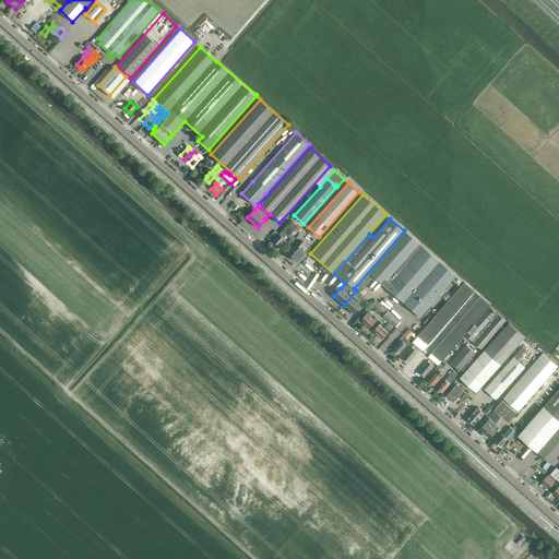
[(283,237),(285,234),(288,236),(297,226),(292,221),(283,230),(273,240),(277,245),(284,238),(283,237)]
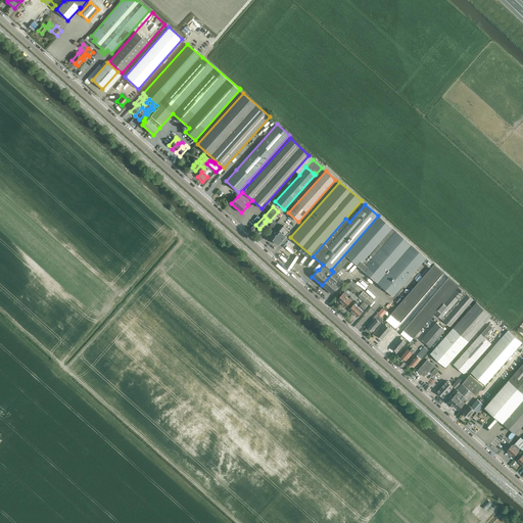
[(362,270),(395,231),(391,228),(378,216),(331,270),(333,272),(322,285),(331,293),(337,286),(334,283),(340,277),(336,274),(349,258),(358,266),(362,270)]
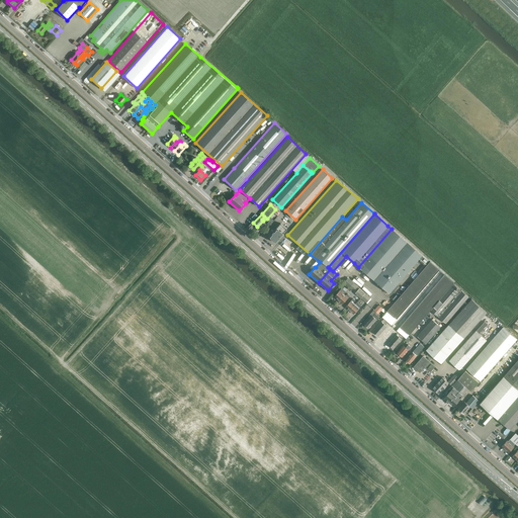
[(275,243),(283,234),(286,229),(280,224),(276,228),(268,237),(275,243)]
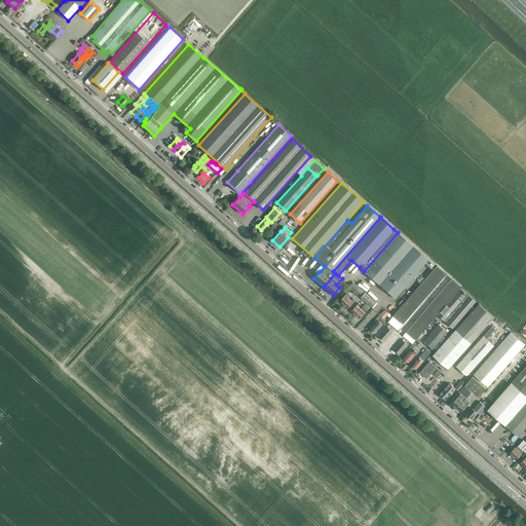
[(398,232),(364,271),(395,298),(425,264),(427,265),(425,267),(429,270),(430,268),(431,270),(436,265),(398,232)]
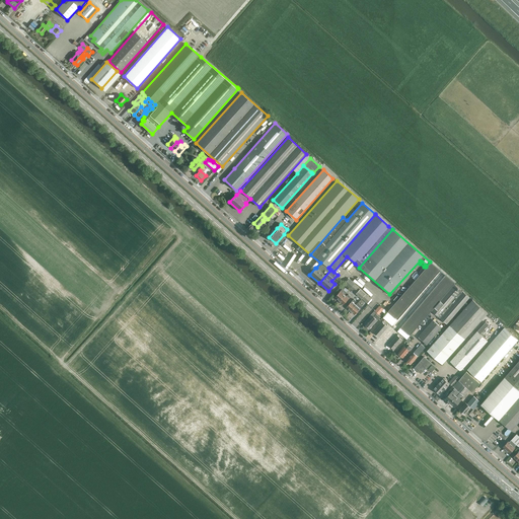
[(431,262),(428,265),(438,274),(441,271),(431,262)]
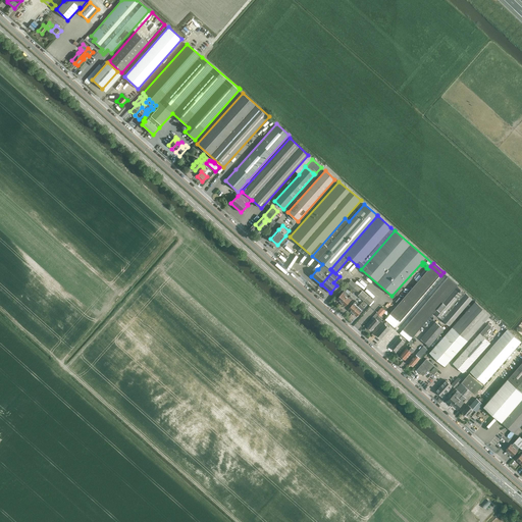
[(430,266),(428,269),(437,278),(440,275),(430,266)]
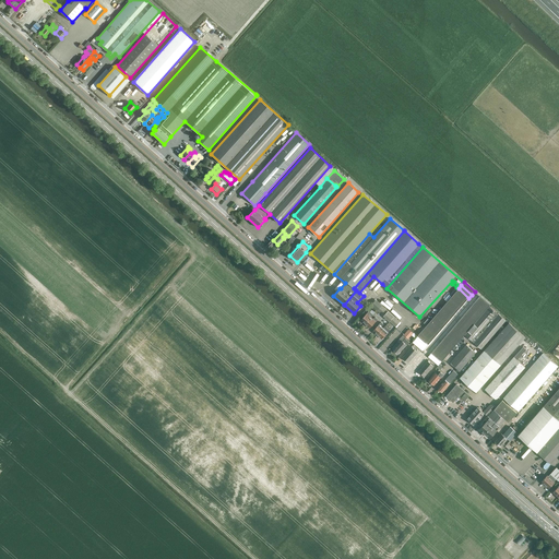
[(459,288),(455,292),(466,301),(468,298),(459,288)]
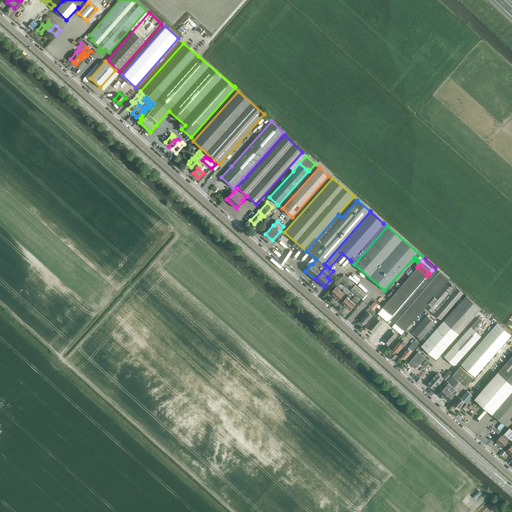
[(417,267),(415,270),(424,279),(427,276),(417,267)]
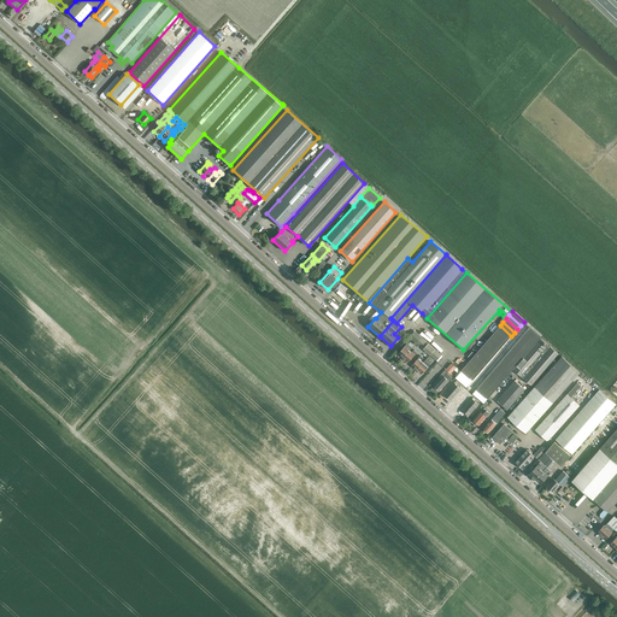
[(500,325),(497,329),(507,340),(511,336),(500,325)]
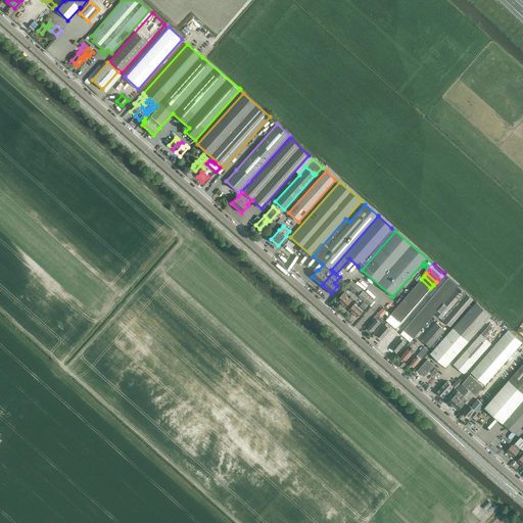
[(449,277),(446,280),(456,288),(459,285),(449,277)]
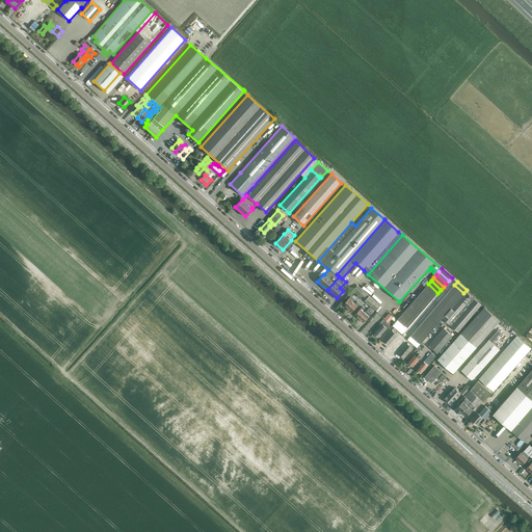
[(428,284),(425,287),(435,296),(437,293),(428,284)]
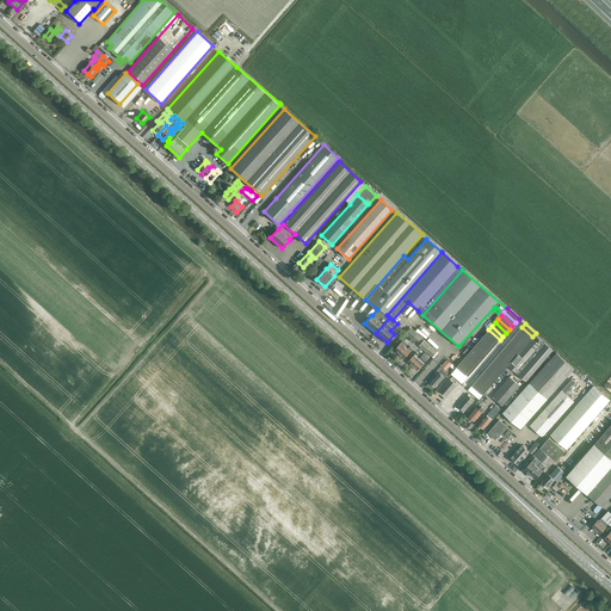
[(409,327),(405,332),(406,333),(432,357),(433,357),(434,358),(439,352),(438,352),(438,351),(411,327),(409,327)]
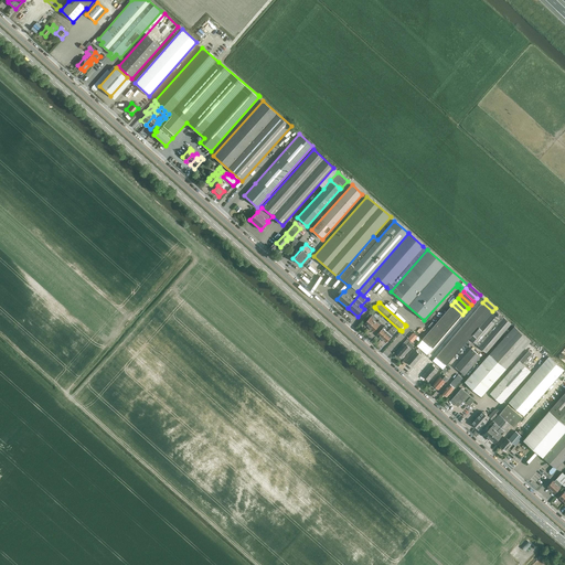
[(482,302),(479,306),(490,315),(492,311),(482,302)]
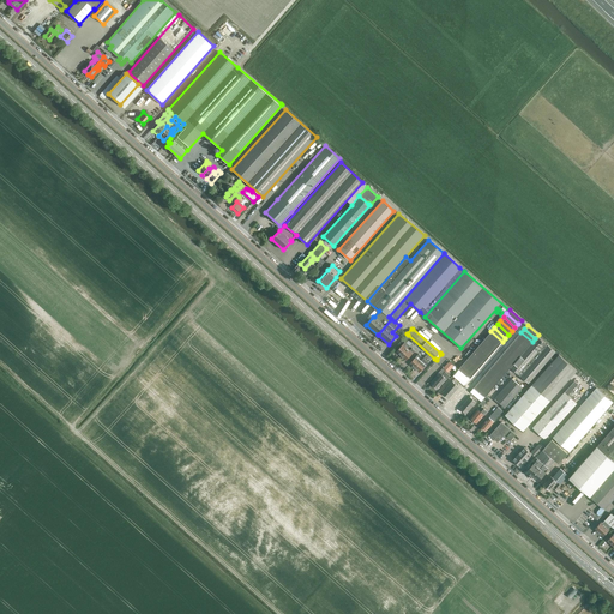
[(491,331),(488,336),(499,345),(503,342),(491,331)]
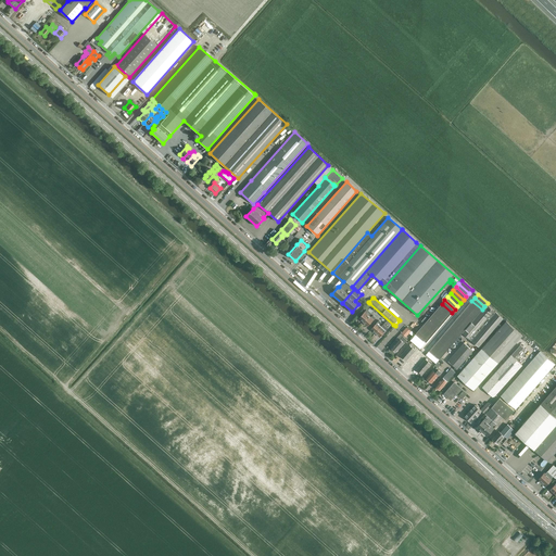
[(471,301),(469,304),(479,313),(482,310),(471,301)]
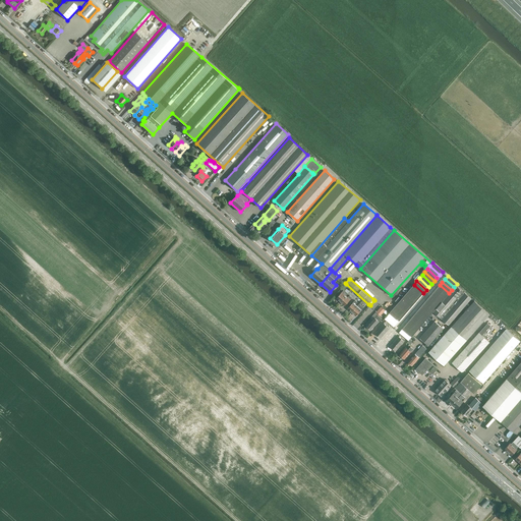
[(414,285),(411,288),(421,296),(423,293),(414,285)]
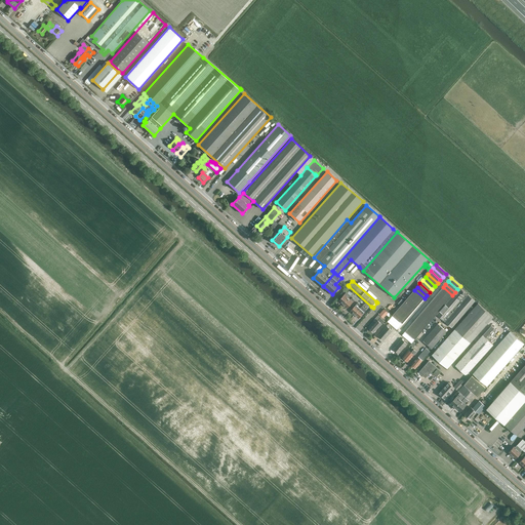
[(447,303),(444,306),(442,309),(439,312),(437,315),(443,320),(444,320),(446,321),(445,322),(452,327),(466,312),(468,313),(475,306),(473,304),(475,300),(469,295),(468,295),(466,293),(467,293),(459,287),(457,290),(455,293),(452,296),(449,299),(447,303)]
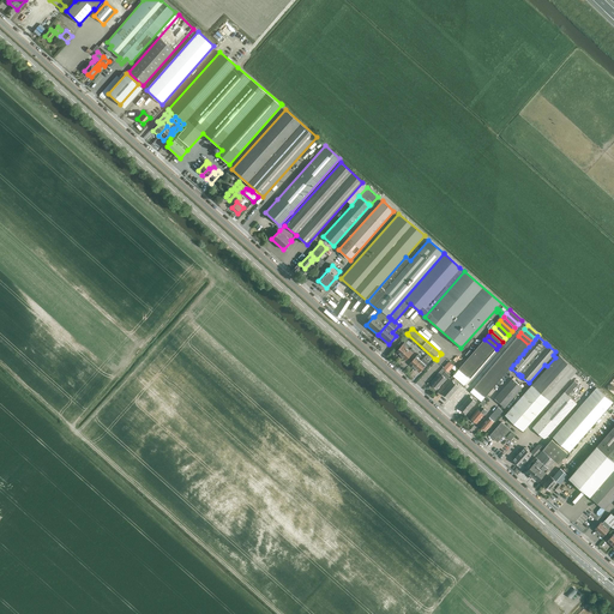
[(518,336),(515,339),(527,349),(529,345),(518,336)]
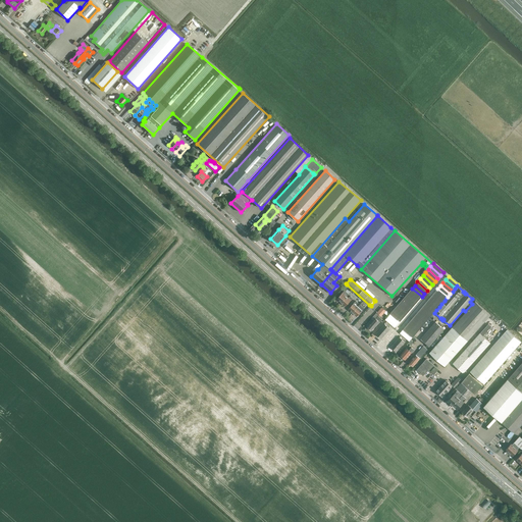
[(412,289),(409,292),(419,300),(422,297),(412,289)]
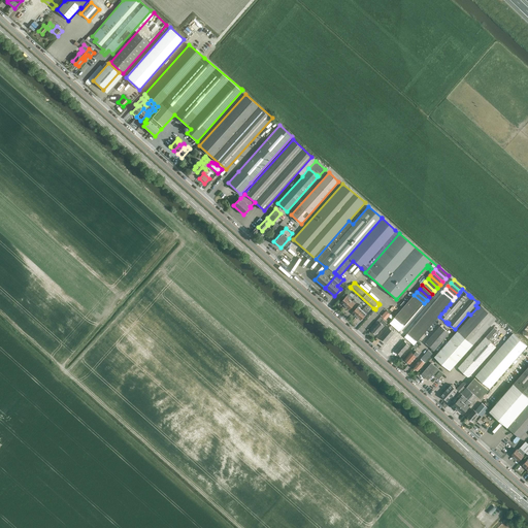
[(442,292),(439,295),(450,303),(453,300),(442,292)]
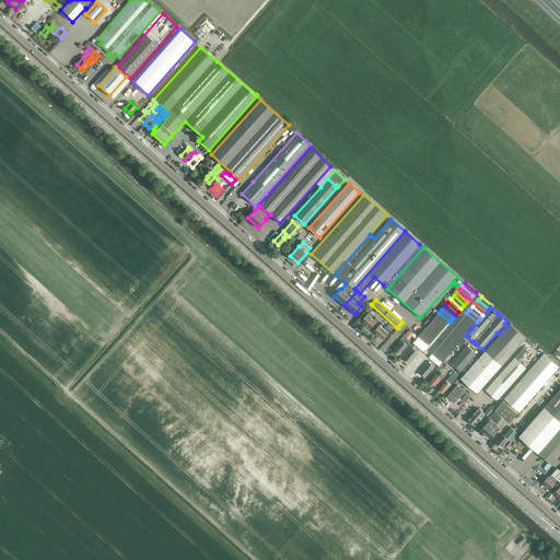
[(362,321),(366,325),(374,315),(372,314),(370,312),(362,321)]
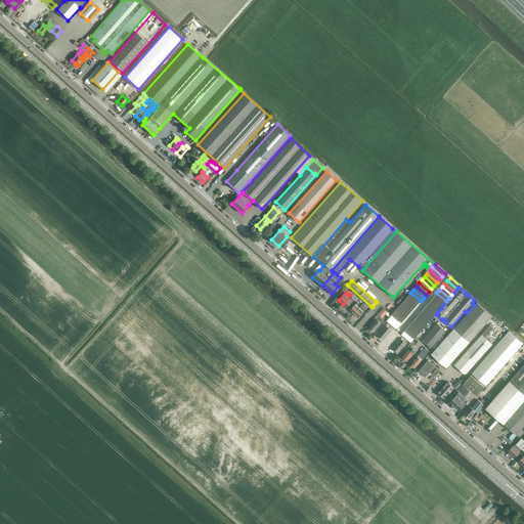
[(410,293),(408,296),(418,304),(421,301),(410,293)]
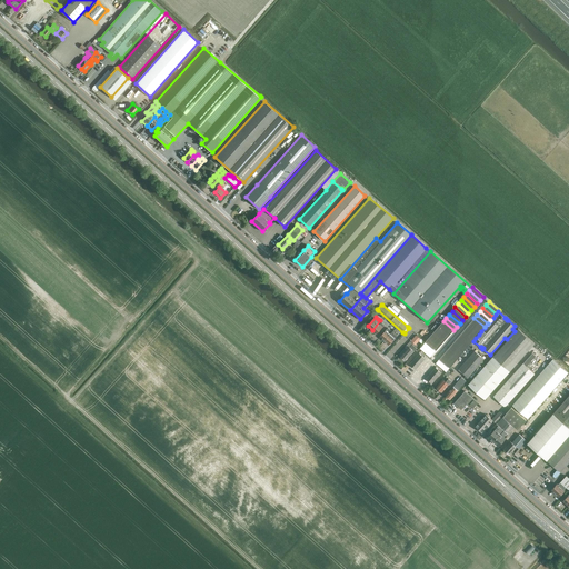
[(473,318),(471,321),(481,330),(485,327),(473,318)]
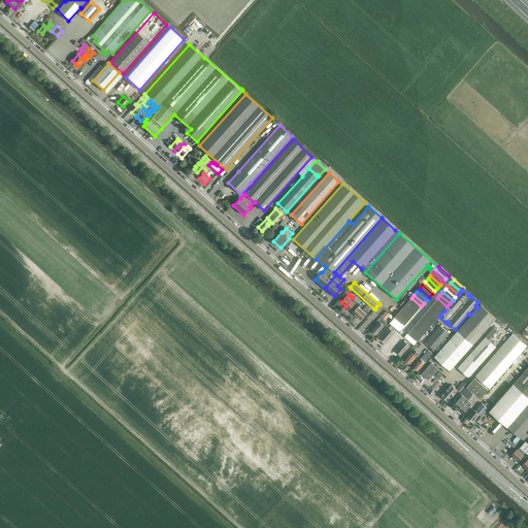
[(353,297),(345,306),(350,309),(357,301),(355,299),(353,301),(351,300),(353,297)]
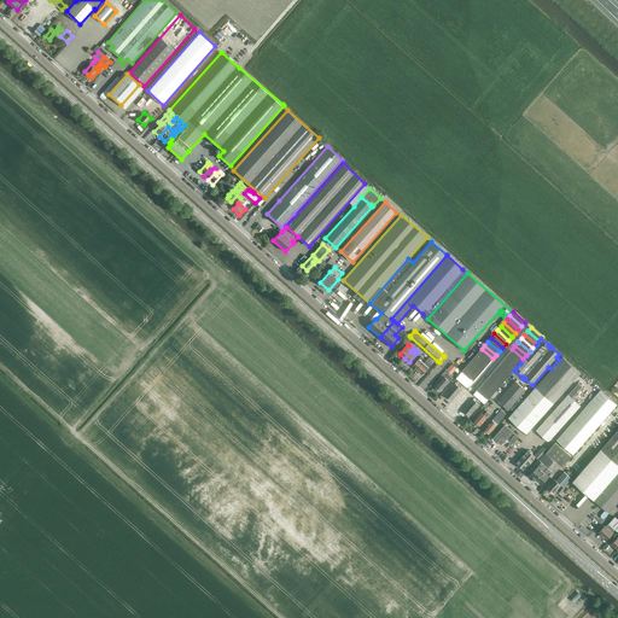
[(482,349),(478,353),(490,362),(493,359),(482,349)]
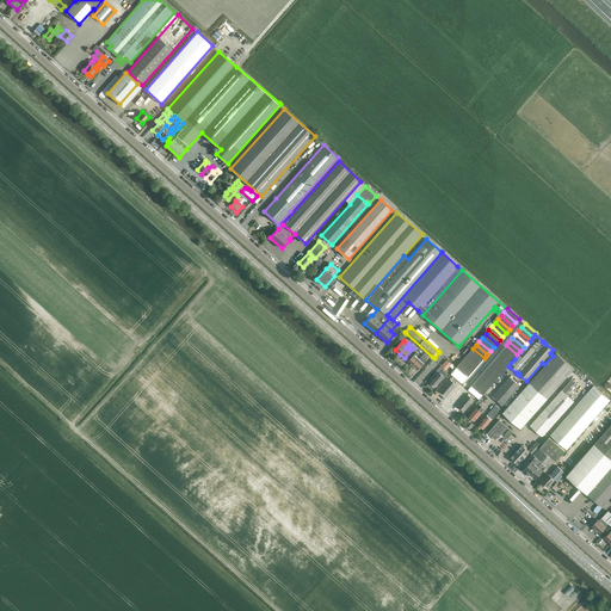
[(506,345),(503,349),(514,358),(517,355),(506,345)]
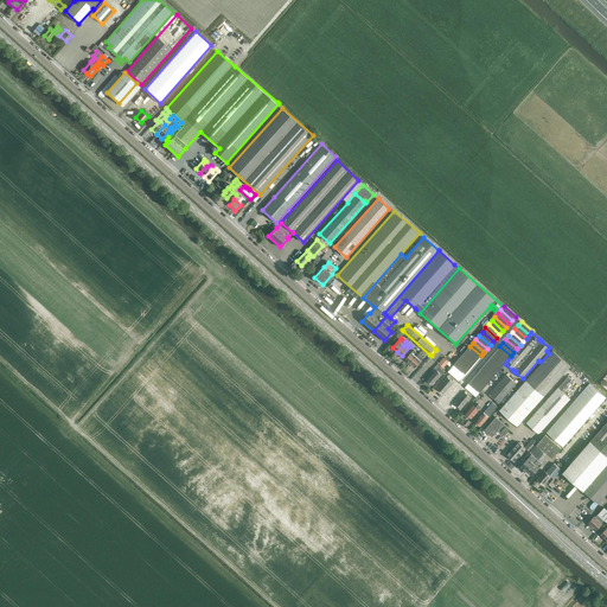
[(470,346),(467,350),(478,359),(481,356),(470,346)]
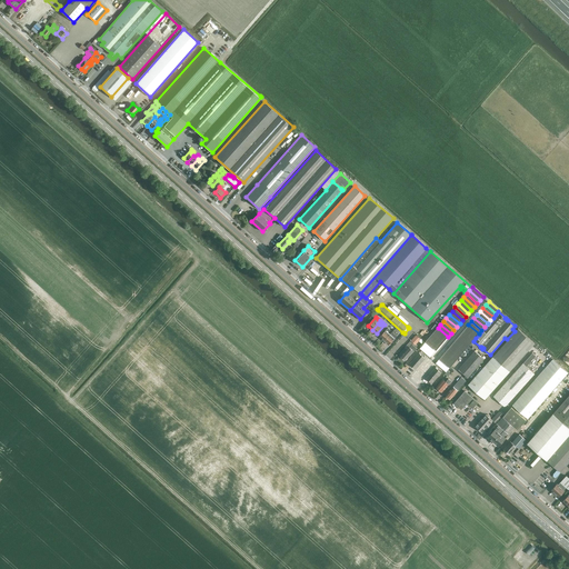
[(466,327),(466,328),(476,337),(479,333),(468,325),(466,327)]
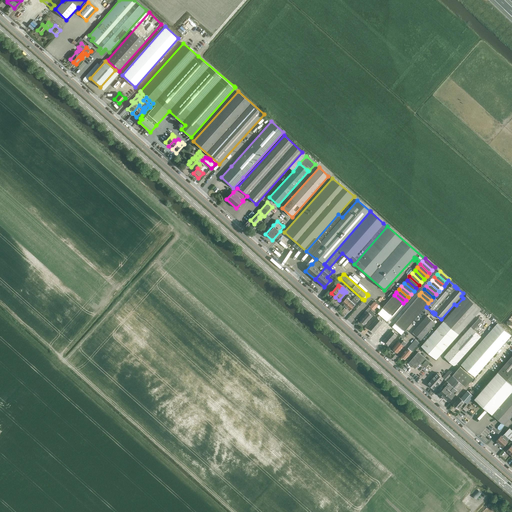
[(342,303),(346,307),(351,301),(349,299),(351,297),(349,295),(342,303)]
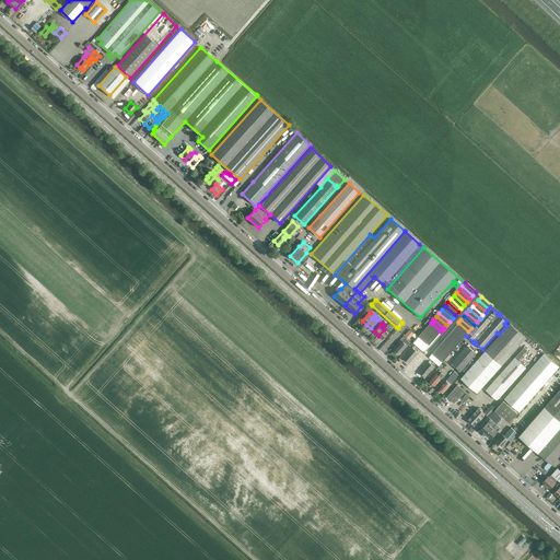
[(431,323),(428,326),(438,335),(441,331),(431,323)]
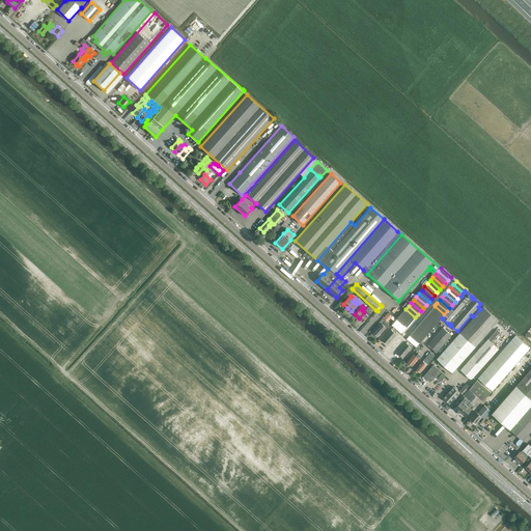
[(435,306),(431,309),(442,318),(444,314),(435,306)]
